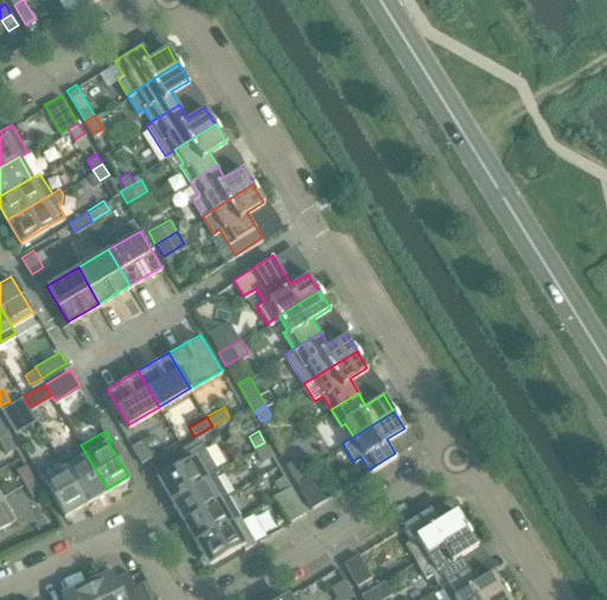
[(7,432),(0,435),(0,440),(6,451),(14,445),(7,432)]
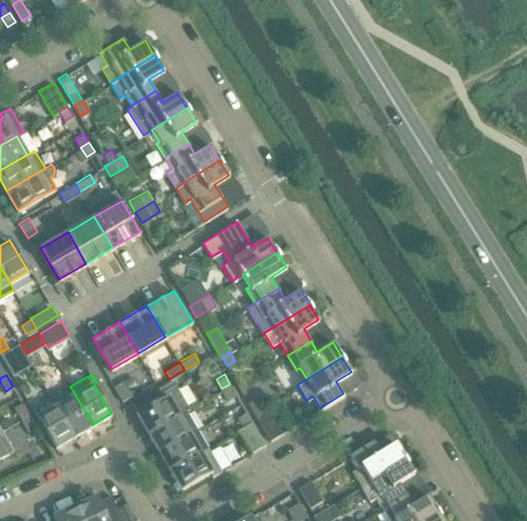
[(124,379),(113,385),(121,400),(132,393),(124,379)]
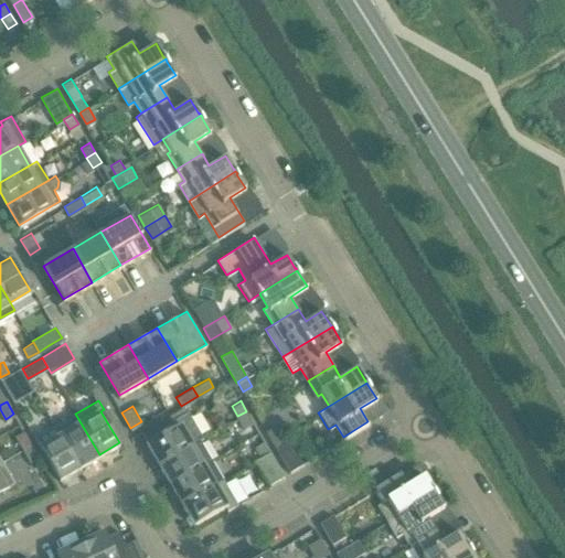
[(146,442),(158,462),(200,439),(203,436),(188,409),(145,435),(148,441),(146,442)]
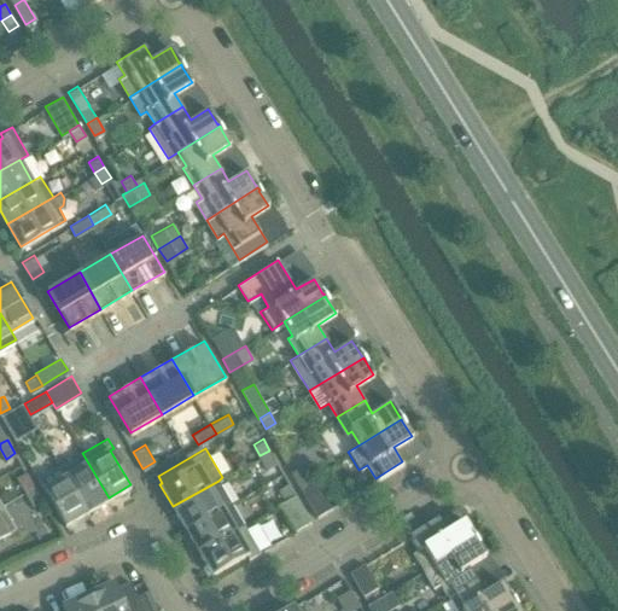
[(269,451),(260,455),(267,467),(277,461),(269,451)]
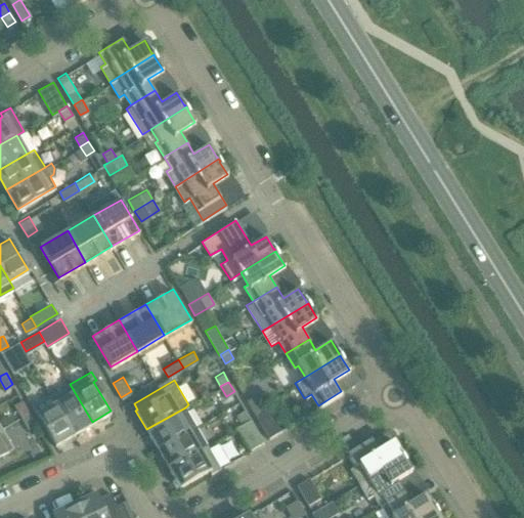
[(70,384),(51,394),(74,432),(92,422),(70,384)]
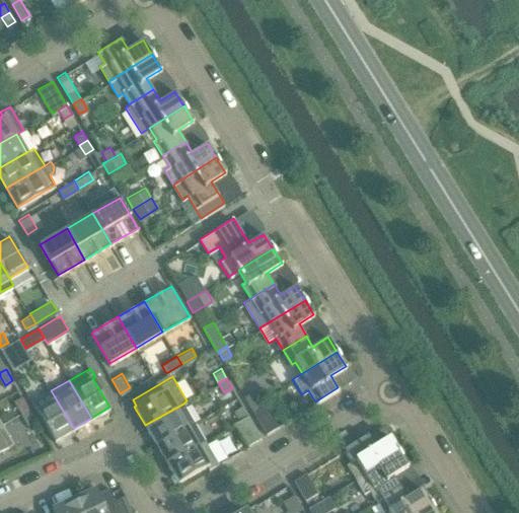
[(73,428),(51,390),(31,401),(54,439),(73,428)]
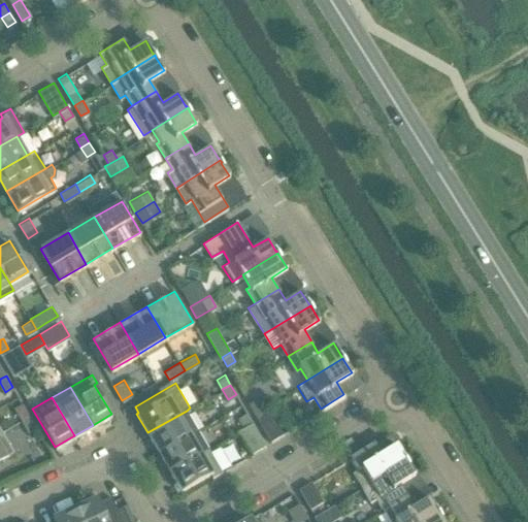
[(248,402),(254,413),(262,408),(256,397),(248,402)]
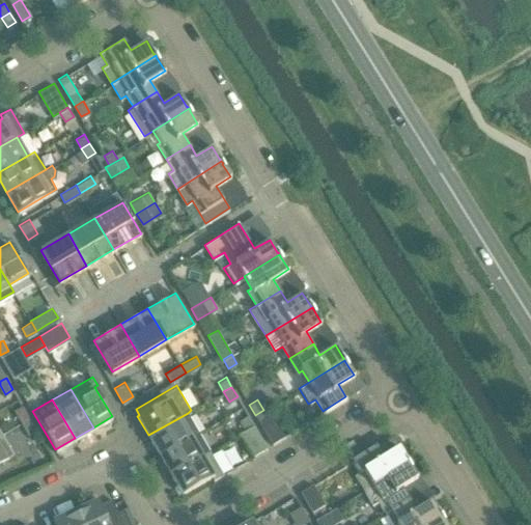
[(15,410),(21,421),(29,416),(22,405),(15,410)]
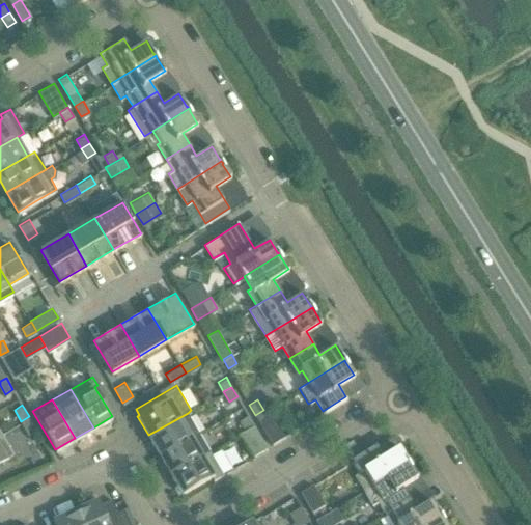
[(148,435),(160,453),(198,431),(188,413),(148,435)]
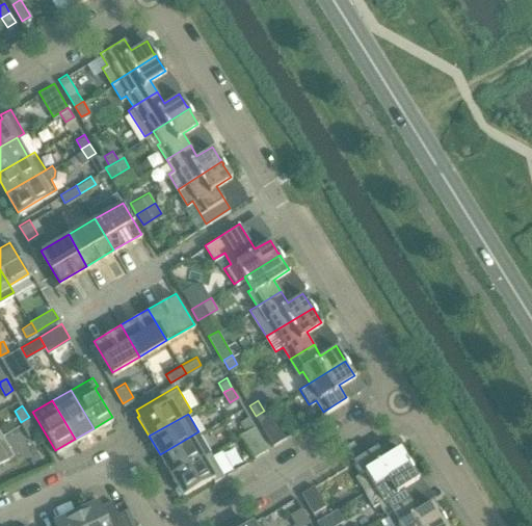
[(285,436),(272,414),(260,421),(272,443),(285,436)]
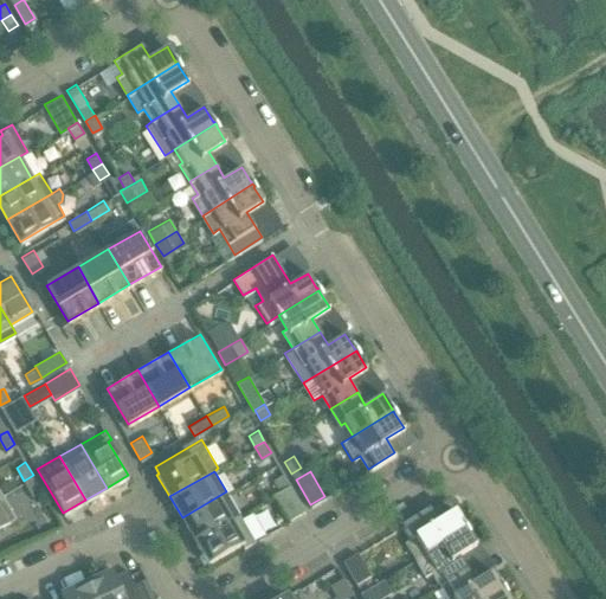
[(274,477),(279,489),(289,483),(283,472),(274,477)]
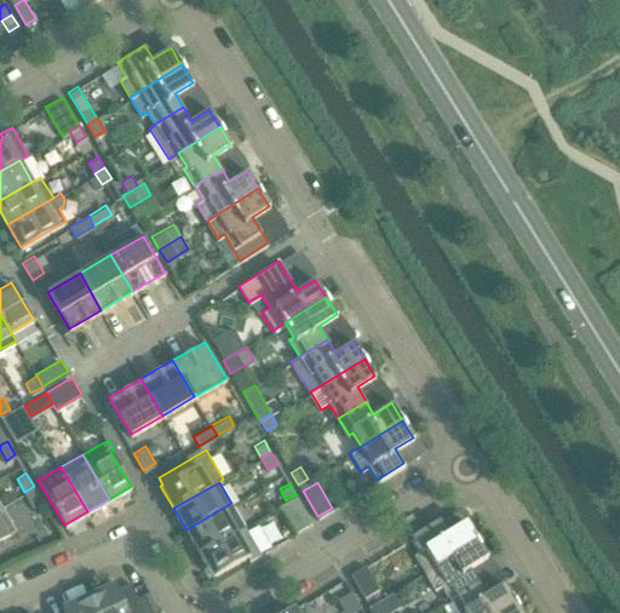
[(34,486),(24,492),(33,505),(41,500),(34,486)]
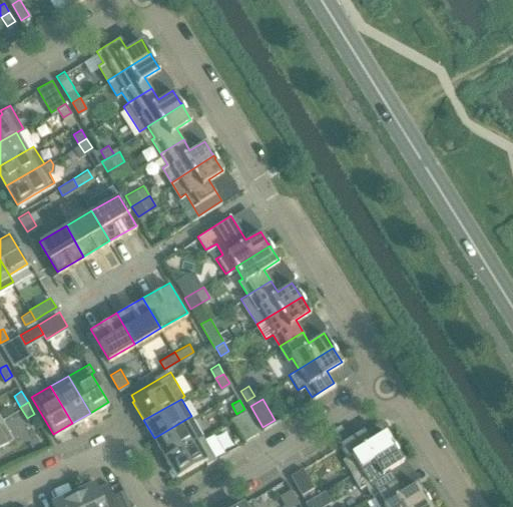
[(244,409),(236,414),(231,417),(244,439),(258,431),(244,409)]
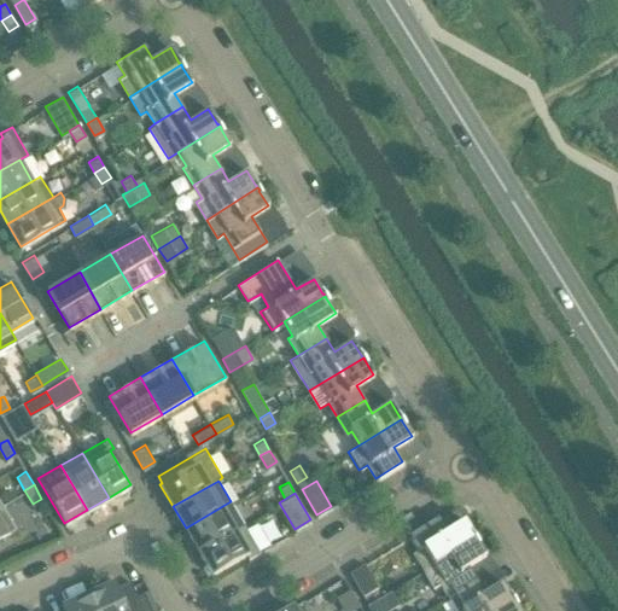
[(186,528),(198,550),(243,523),(231,501),(186,528)]
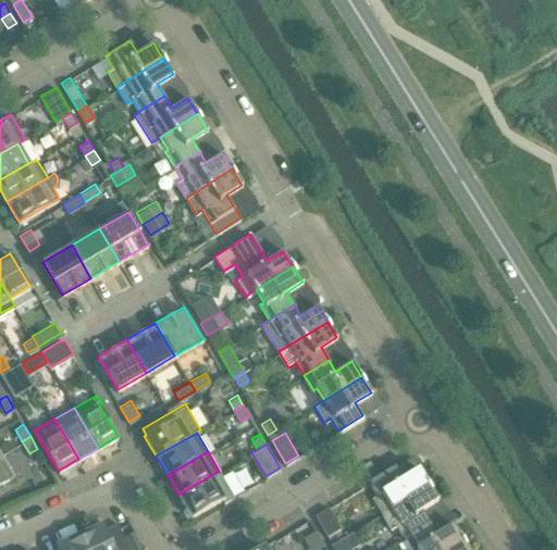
[(2,453),(0,453),(0,482),(14,474),(2,453)]
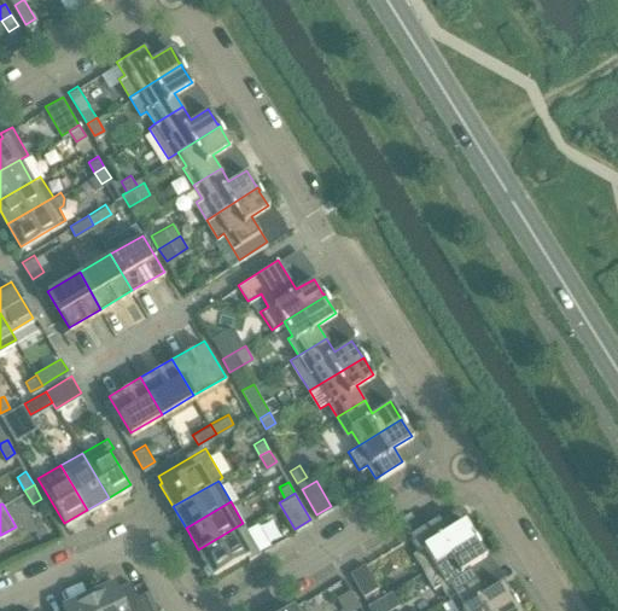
[(412,551),(423,569),(474,536),(473,534),(472,534),(464,519),(445,530),(437,517),(409,534),(418,547),(412,551)]
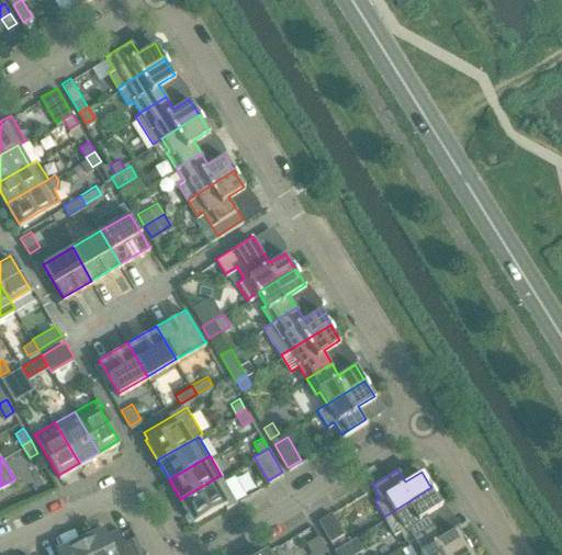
[(221,475),(180,499),(192,520),(225,501),(227,505),(236,499),(221,475)]
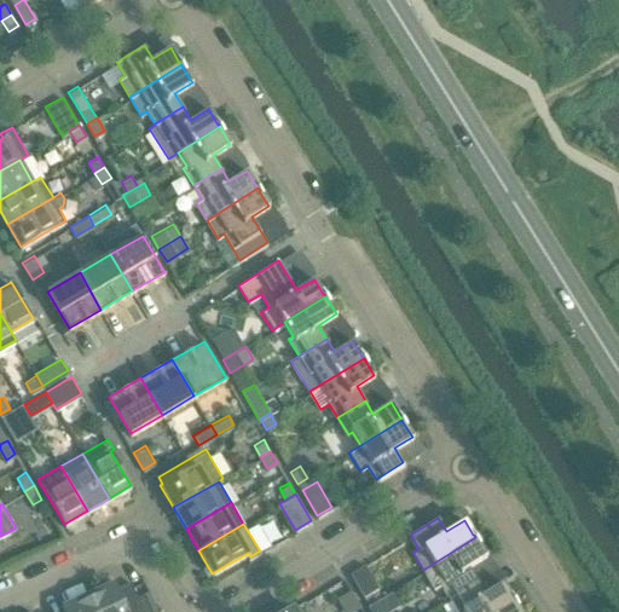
[(440,583),(449,596),(476,579),(468,566),(486,555),(476,541),(476,540),(475,537),(423,570),(434,587),(440,583)]
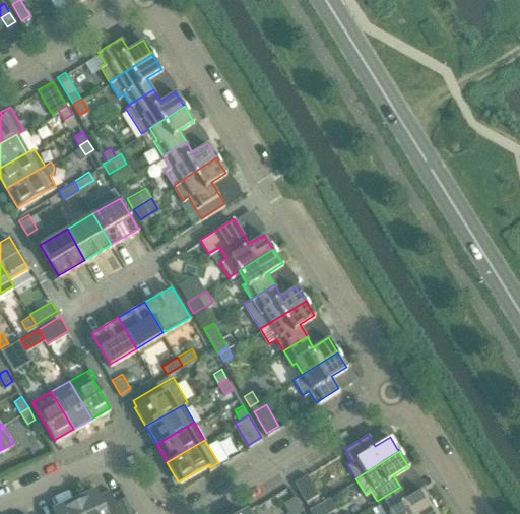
[(320,495),(308,472),(294,480),(307,503),(320,495)]
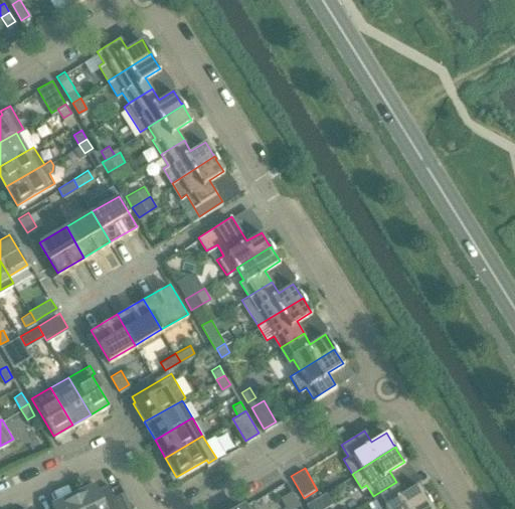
[(94,482),(72,492),(80,508),(121,508),(109,482),(108,482),(110,486),(98,491),(94,482)]
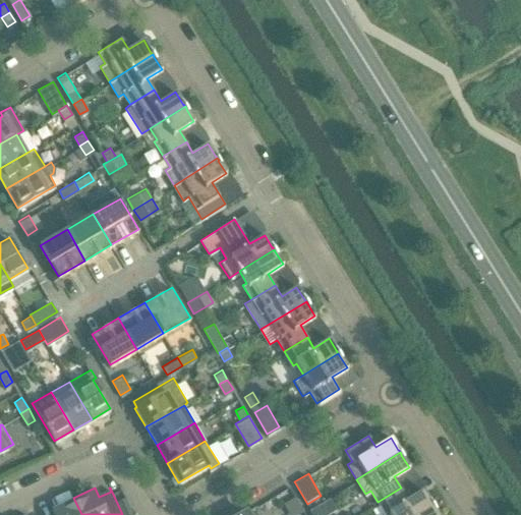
[(381,514),(414,514),(432,504),(430,502),(422,490),(408,499),(401,488),(378,502),(385,513),(381,514)]
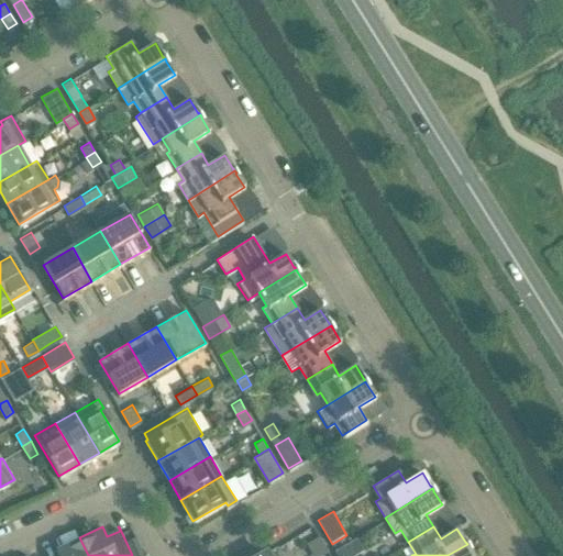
[(134,536),(125,540),(132,555),(141,555),(143,555),(134,536)]
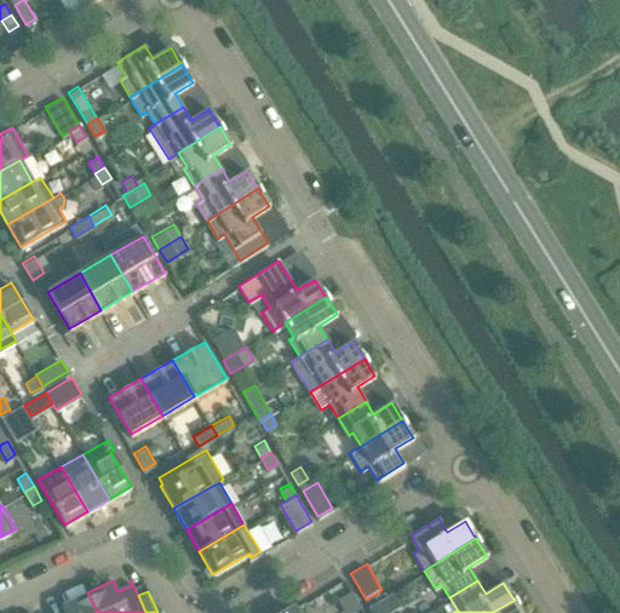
[(64,612),(97,612),(87,593),(61,605),(64,612)]
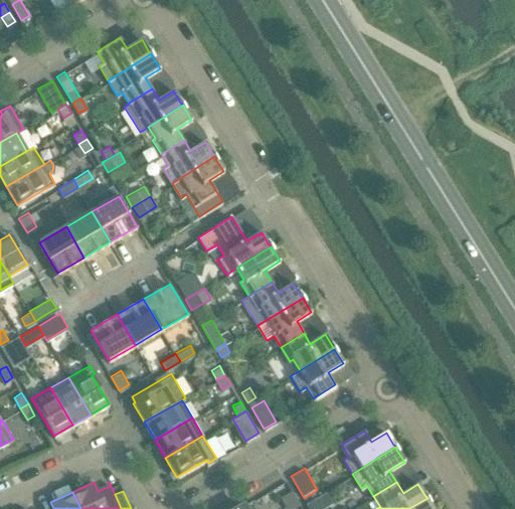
[(314,497),(307,502),(310,508),(318,508),(321,508),(314,497)]
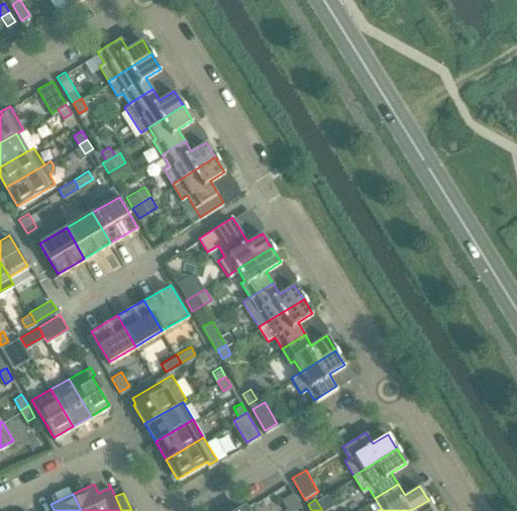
[(434,510),(430,503),(430,502),(429,500),(411,510),(434,510)]
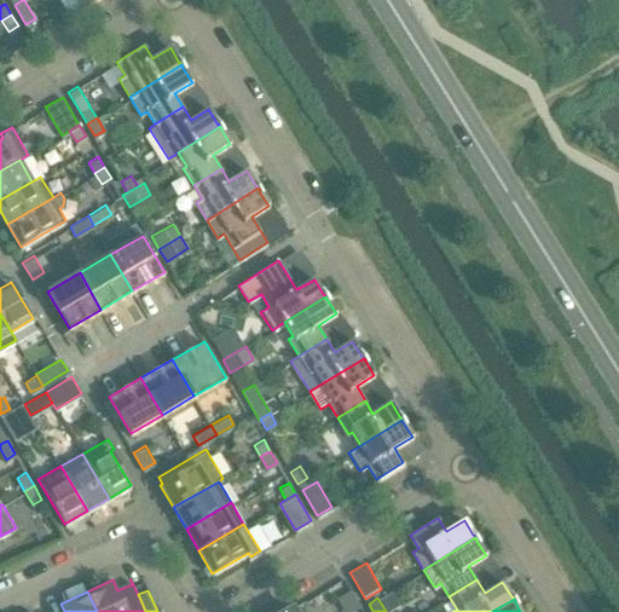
[(310,611),(304,601),(284,611),(310,611)]
